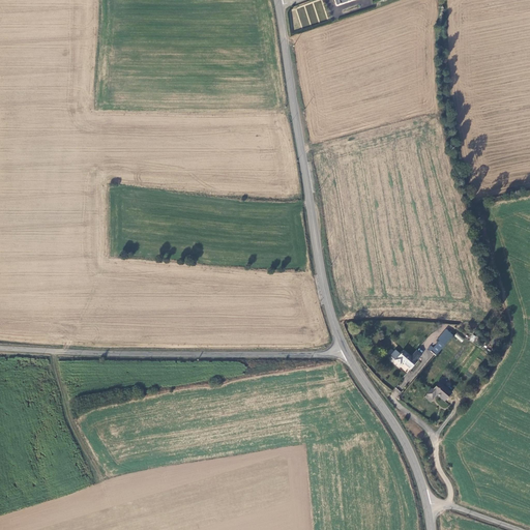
[(449,334),(442,328),(434,339),(441,345),(449,334)]
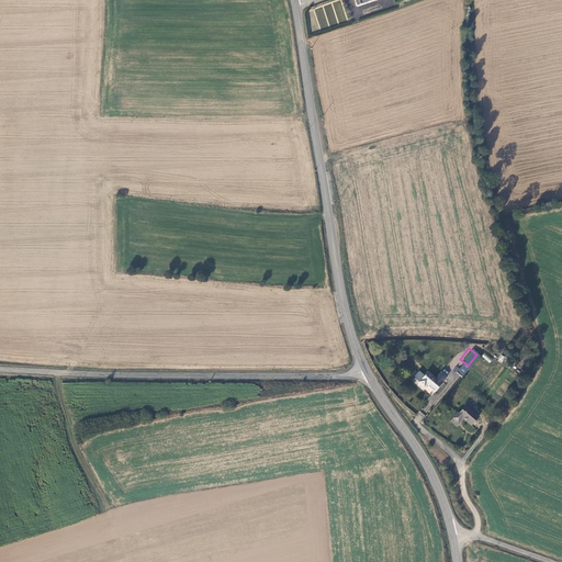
[(482,356),(490,363),(492,360),(484,352),(482,356)]
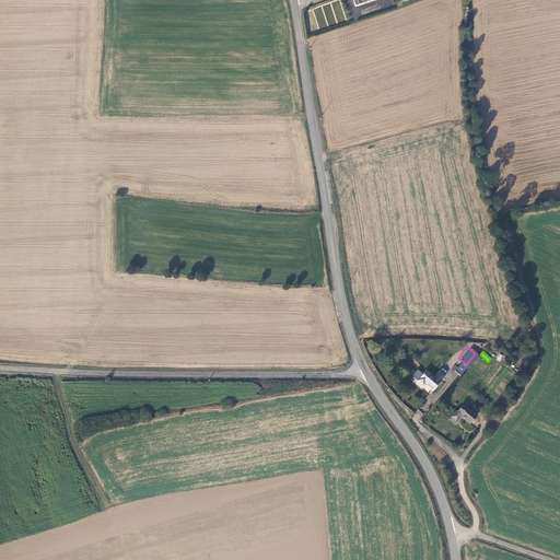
[(452,371),(457,375),(466,364),(461,360),(455,366),(452,371)]
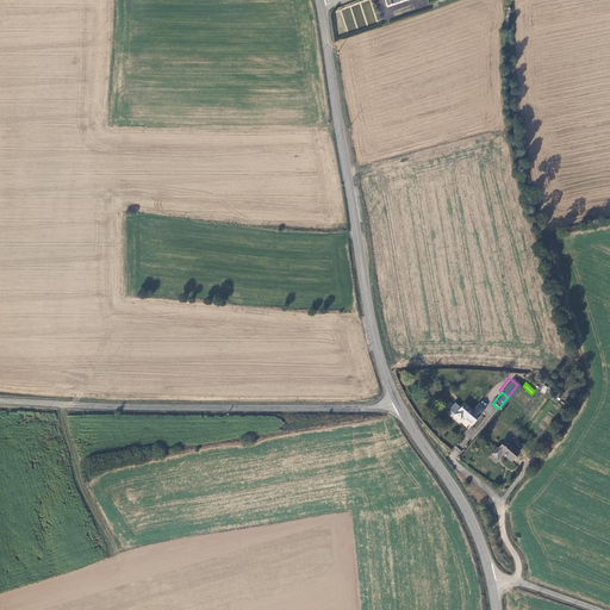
[(475,416),(483,409),(477,404),(471,411),(461,404),(452,415),(456,419),(459,417),(470,425),(477,417),(475,416)]
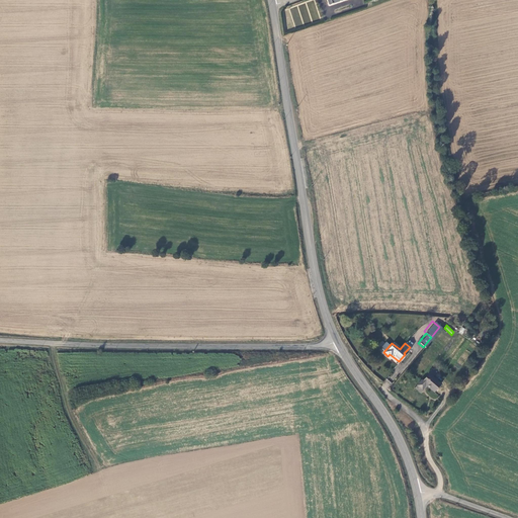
[(429,373),(433,377),(437,372),(432,368),(428,372),(429,373)]
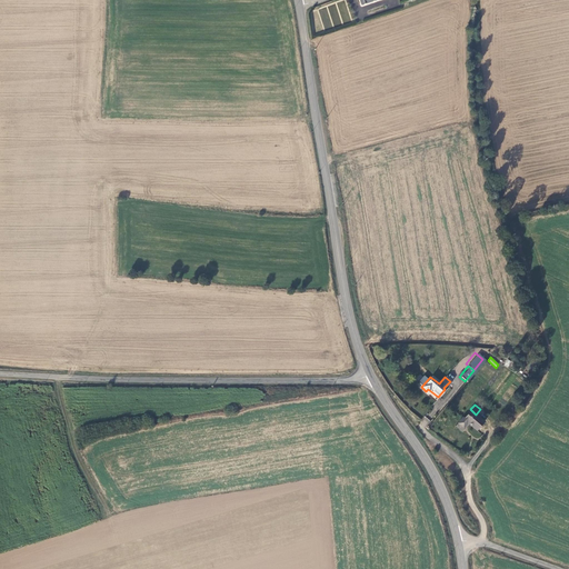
[(476,415),(471,410),(463,419),(461,418),(458,422),(463,428),(468,423),(477,431),(485,422),(476,415)]
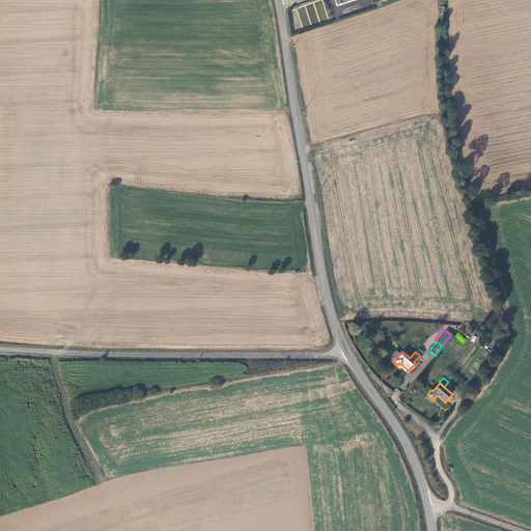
[(397,399),(402,393),(396,389),(392,395),(397,399)]
